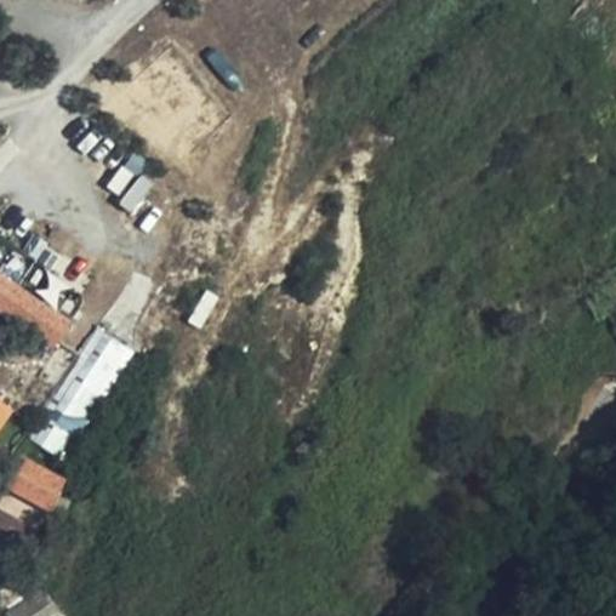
[(72,309),(0,263),(0,300),(55,335),(72,309)]
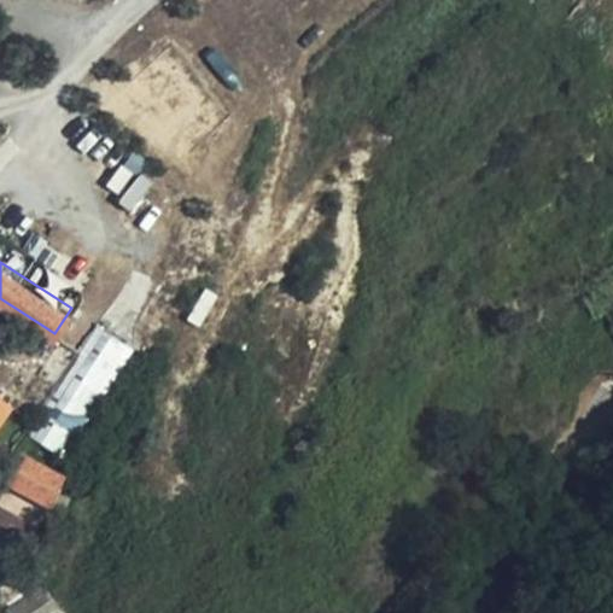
[(41,414),(82,430),(130,349),(97,325),(41,414)]
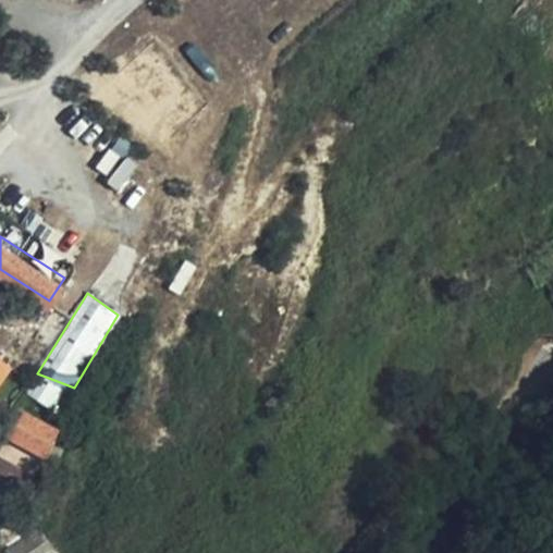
[(57,414),(74,388),(37,373),(24,393),(57,414)]
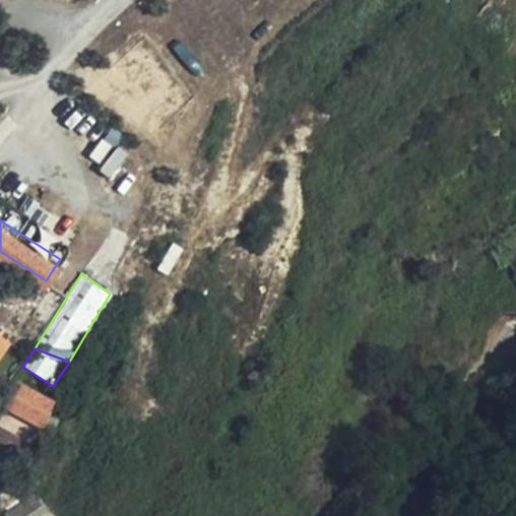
[(48,403),(15,382),(1,404),(35,425),(48,403)]
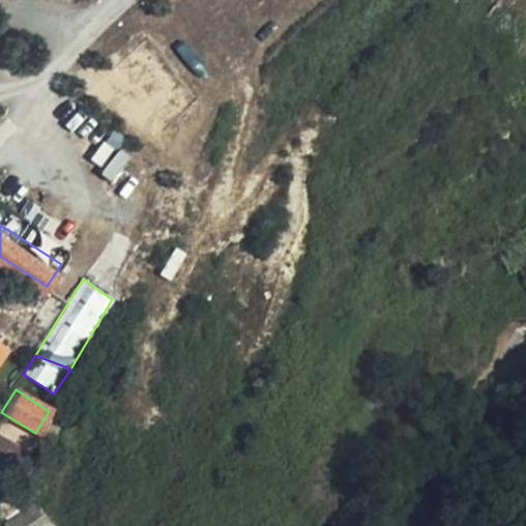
[(6,525),(50,525),(53,524),(35,501),(4,523),(6,525)]
